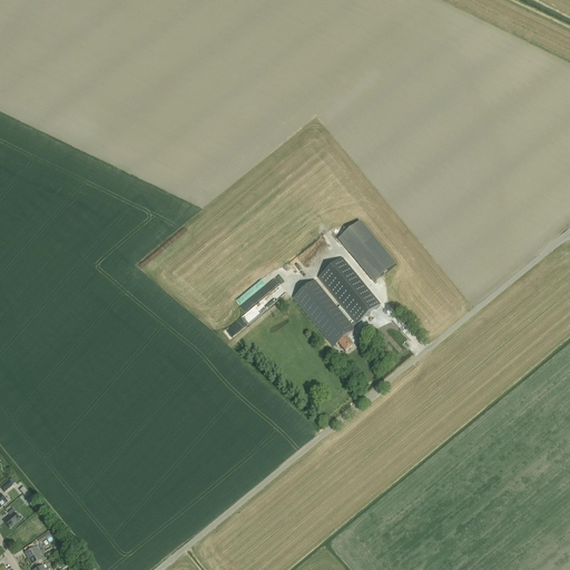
[(361,223),(340,241),(374,283),(396,266),(361,223)]
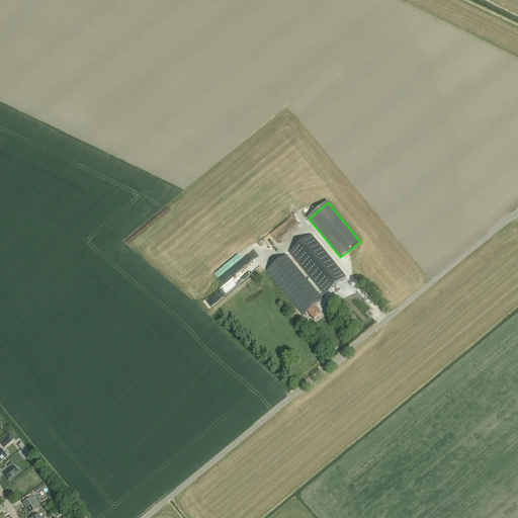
[(312,235),(289,253),(323,292),(319,295),(321,298),(346,277),(312,235)]
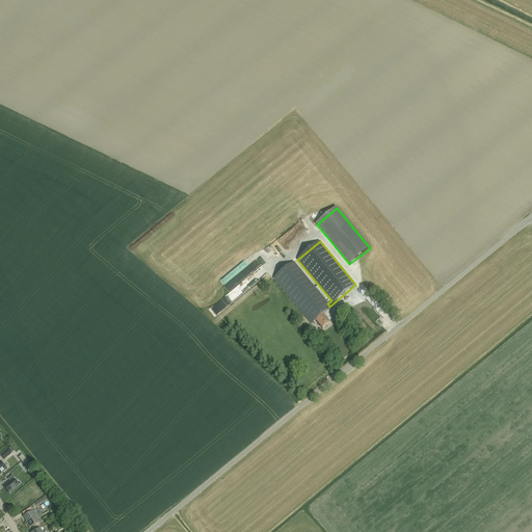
[(294,263),(274,278),(308,320),(310,319),(314,323),(316,321),(322,329),(330,323),(323,315),(331,309),(329,307),(327,303),(294,263)]
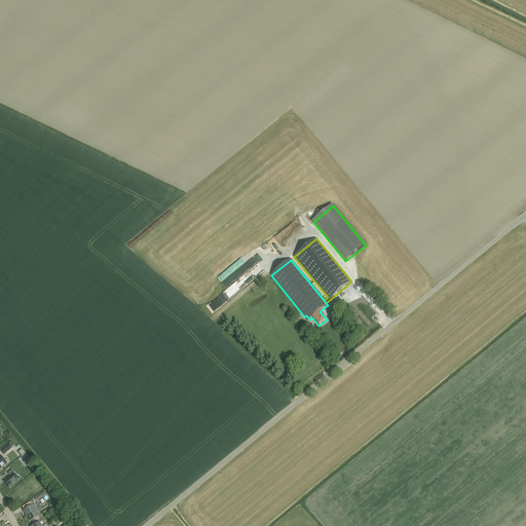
[(265,270),(260,261),(254,265),(252,261),(241,267),(245,273),(249,270),(252,276),(255,274),(256,276),(265,270)]
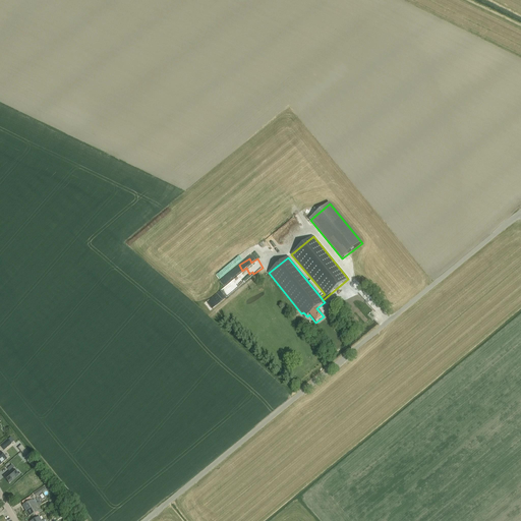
[(229,284),(207,301),(213,308),(220,302),(232,293),(230,290),(232,288),(229,284)]
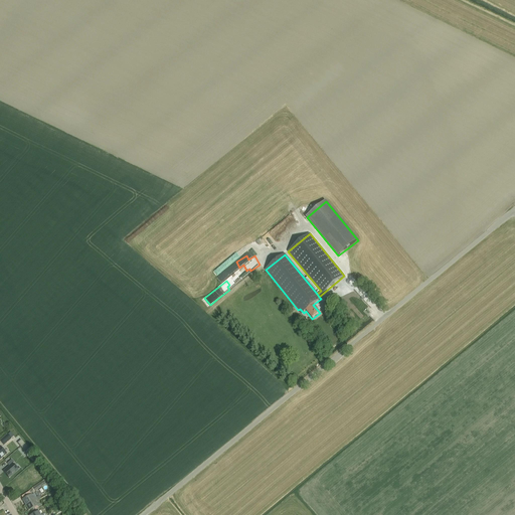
[(11,440),(7,435),(0,441),(4,446),(11,440)]
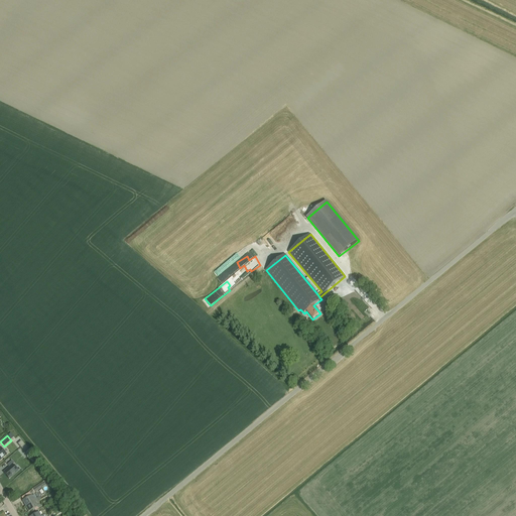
[(9,467),(3,473),(9,479),(17,472),(12,465),(14,464),(11,461),(7,465),(9,467)]
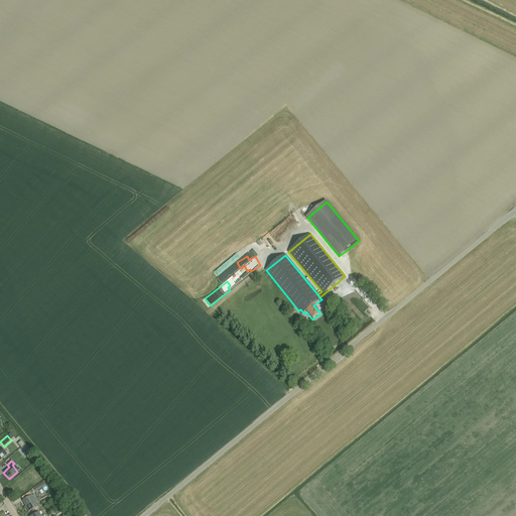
[(35,492),(45,486),(44,483),(34,490),(35,492)]
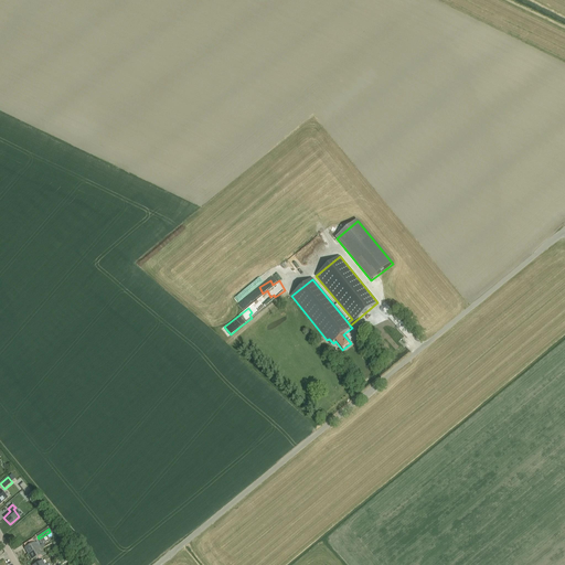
[(39,548),(39,551),(42,550),(40,546),(38,547),(34,543),(24,548),(28,555),(39,548)]
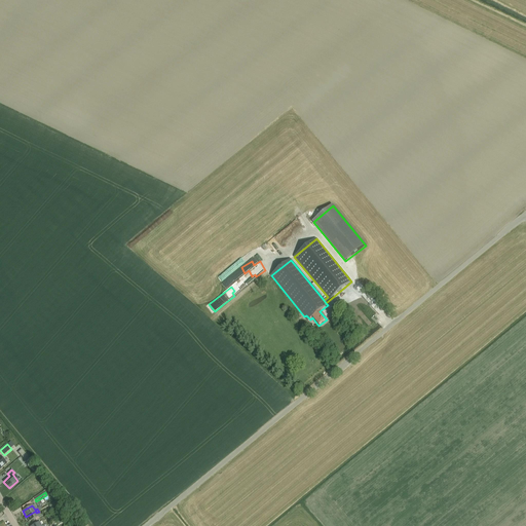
[(38,516),(36,513),(36,511),(26,517),(29,522),(38,517),(39,519),(42,517),(40,514),(38,516)]
